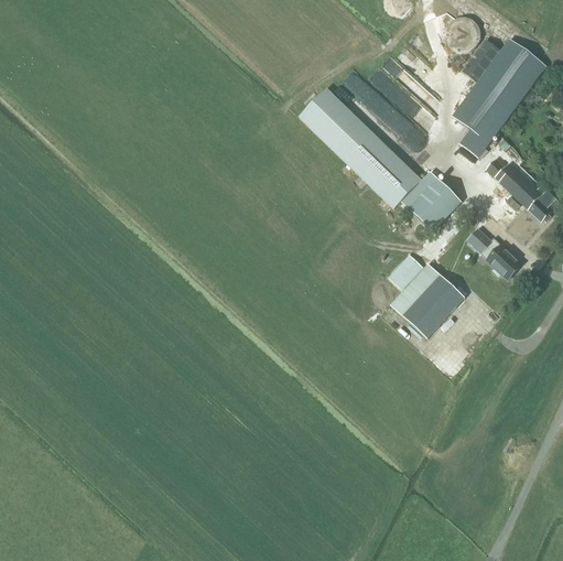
[(480,35),(480,34),(480,31),(479,29),(477,24),(476,22),(473,20),(469,18),(466,17),(464,17),(459,17),(456,18),(453,19),(451,21),(447,24),(446,27),(445,31),(444,34),(444,38),(445,41),(447,44),(448,46),(452,49),(455,51),(457,52),(462,53),(465,53),(468,52),(472,50),(475,47),(478,44),(479,41),(480,39),(480,35)]
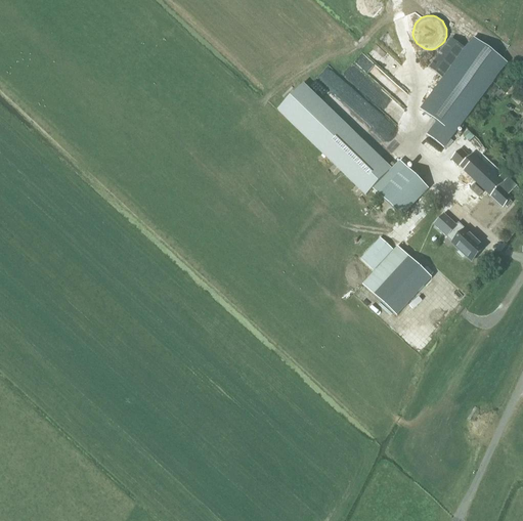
[(447,40),(429,66),(442,76),(461,50),(464,46),(450,36),(447,40)]
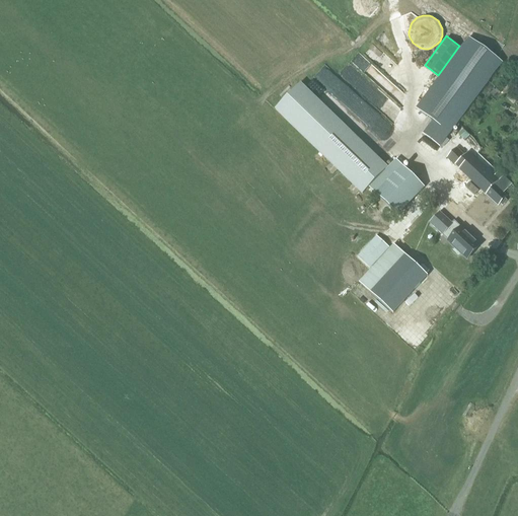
[(469,37),(416,106),(432,119),(423,132),(438,143),(501,60),(469,37)]
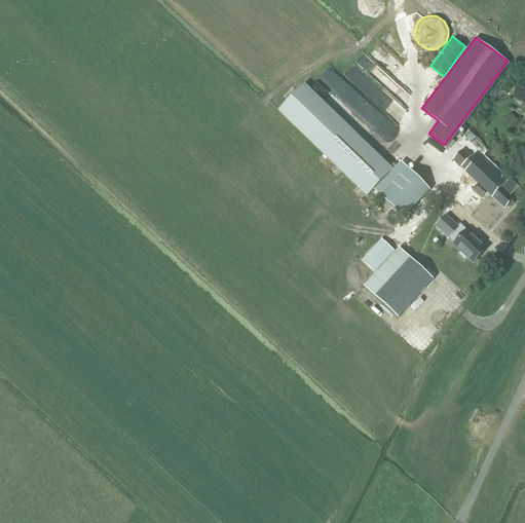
[(524,81),(519,76),(514,82),(523,90),(524,87),(524,81)]
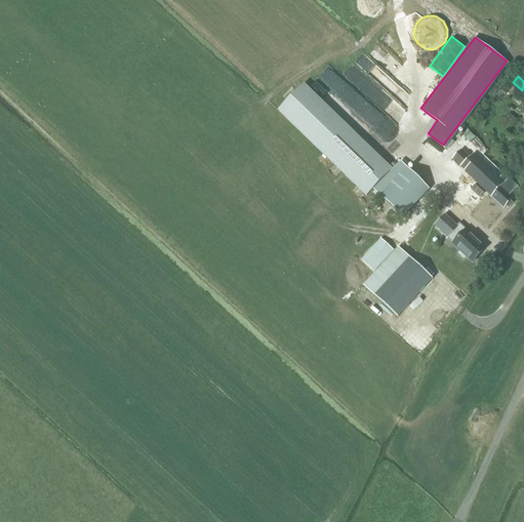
[(278,109),(322,152),(325,155),(332,162),(343,171),(365,194),(366,193),(372,187),(392,166),(304,81),(278,109)]
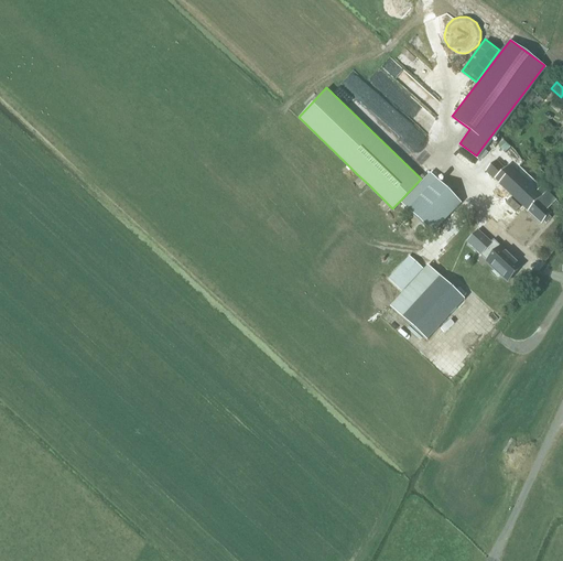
[(501,152),(506,148),(499,141),(495,146),(501,152)]
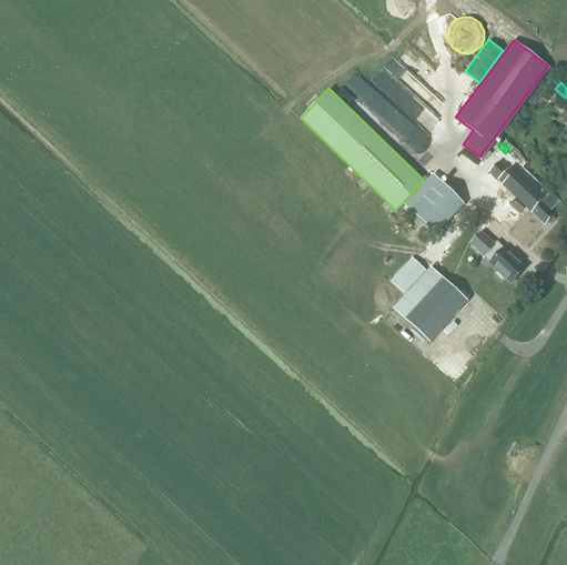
[(498,159),(488,169),(533,211),(536,214),(545,222),(554,212),(549,208),(558,199),(549,190),(544,184),(539,189),(512,164),(508,169),(498,159)]
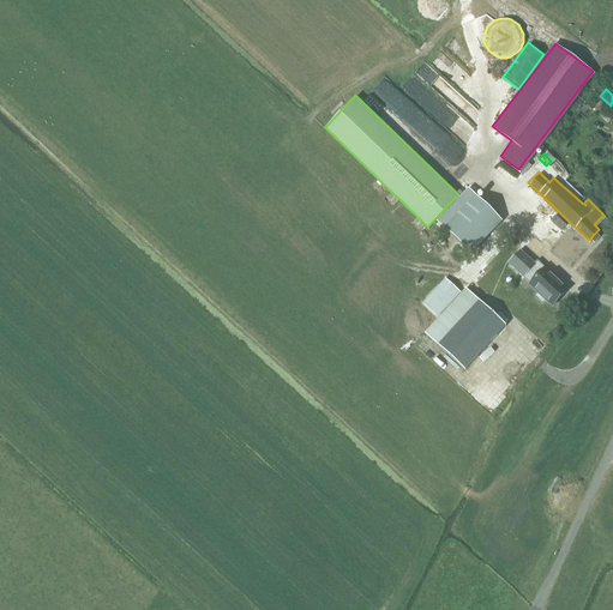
[(458,194),(436,218),(444,225),(470,252),(502,218),(475,193),(468,186),(458,194)]
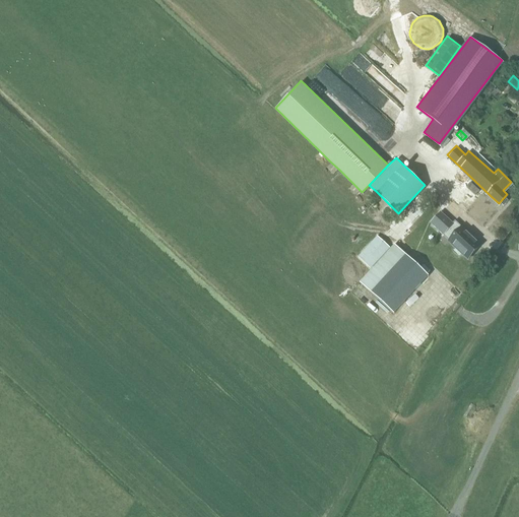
[(425,205),(409,219),(416,227),(424,219),(419,216),(428,208),(425,205)]
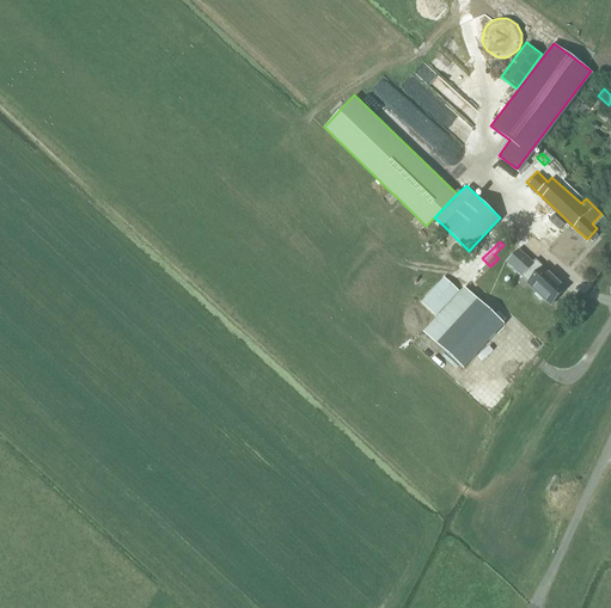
[(518,246),(506,260),(527,281),(526,282),(535,289),(532,293),(539,301),(543,298),(550,305),(567,287),(535,257),(532,259),(518,246)]
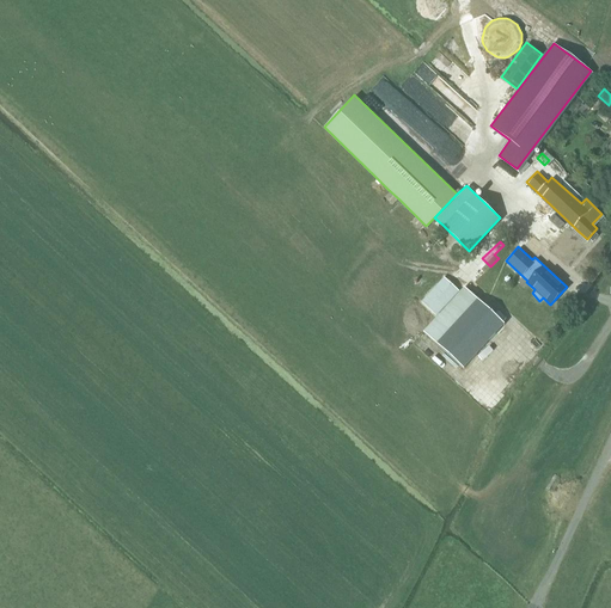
[(464,284),(423,330),(437,342),(463,366),(503,321),(477,298),(464,284)]
